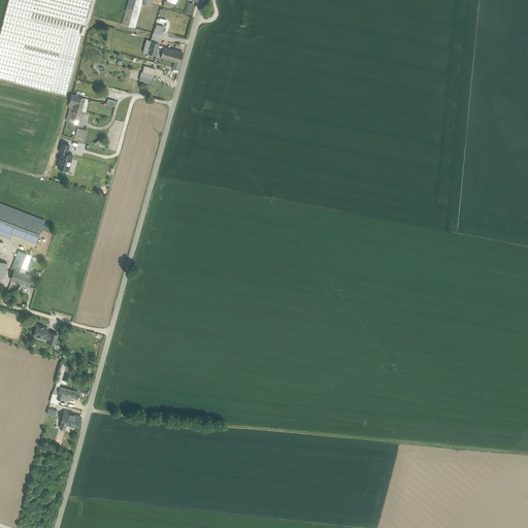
[(8,0),(0,32),(0,77),(50,92),(50,91),(66,96),(81,36),(79,30),(31,18),(33,12),(35,0),(8,0)]
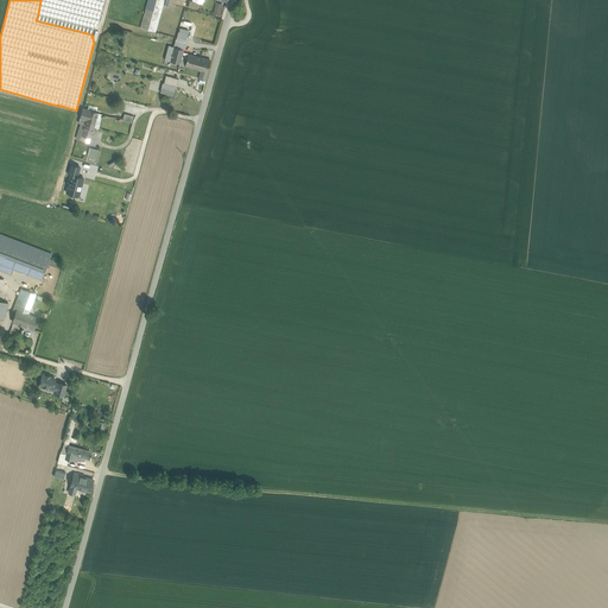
[(40,0),(38,14),(93,29),(97,25),(103,0),(40,0)]
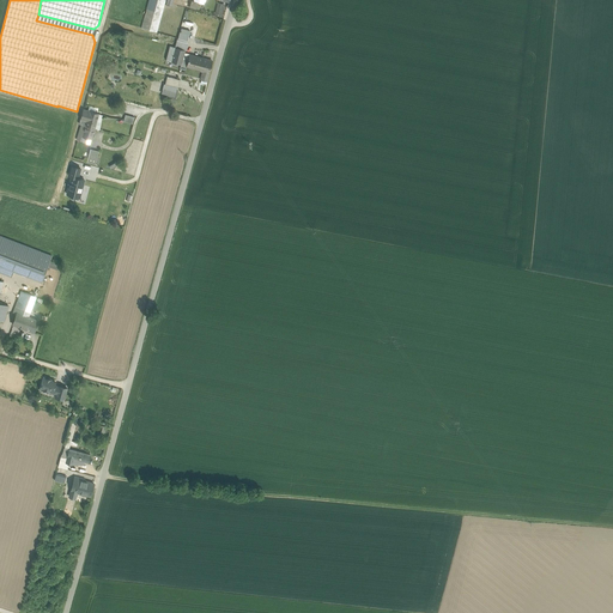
[(165,0),(149,0),(141,28),(157,32),(165,4),(167,5),(165,6),(171,7),(173,0),(167,0),(168,0),(165,0)]
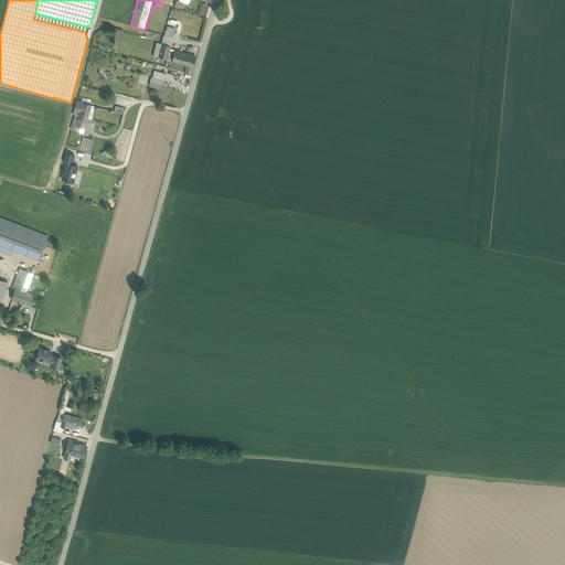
[(86,27),(35,13),(33,19),(85,32),(86,27)]
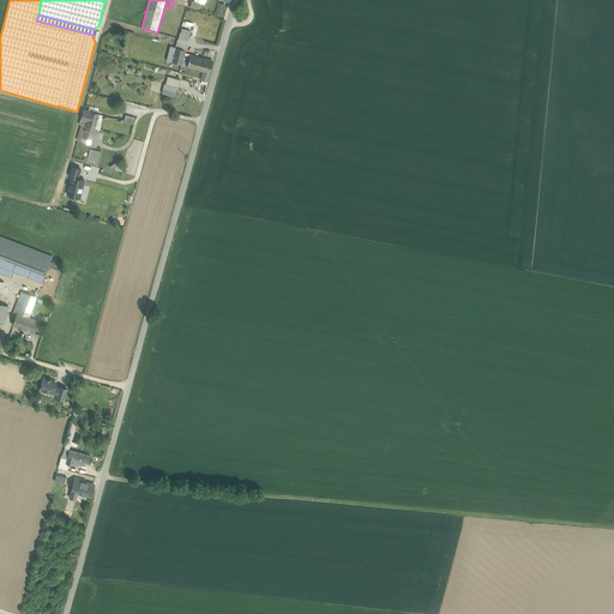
[(181,29),(178,40),(182,41),(185,32),(190,34),(190,31),(181,29)]
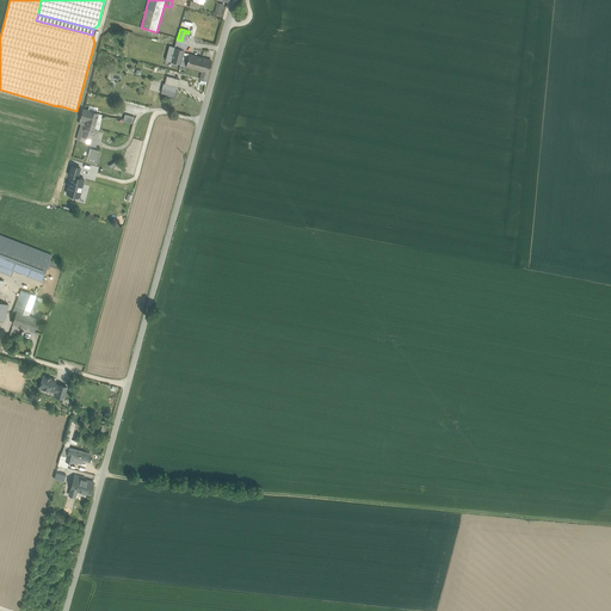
[(181,41),(177,39),(174,48),(184,50),(186,42),(181,41)]
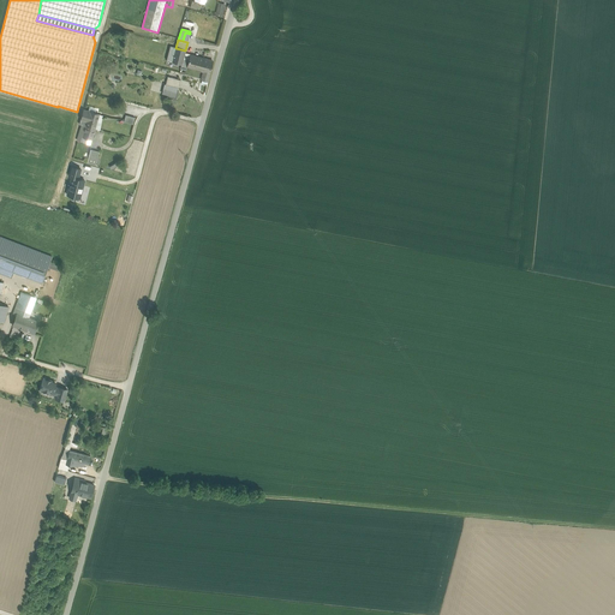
[(185,51),(175,48),(172,61),(181,64),(184,54),(185,51)]
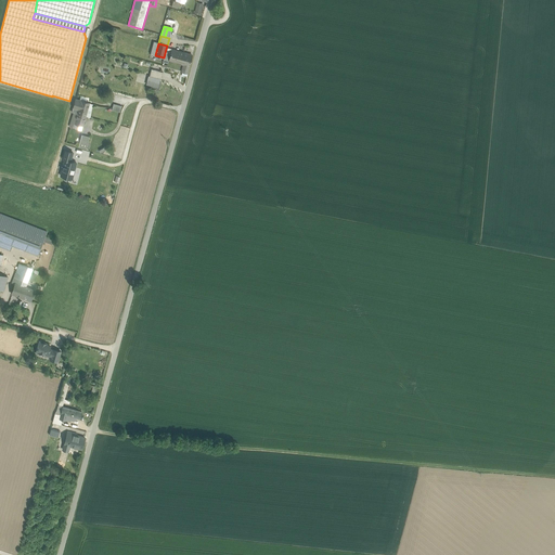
[(119,44),(117,53),(143,60),(145,51),(119,44)]
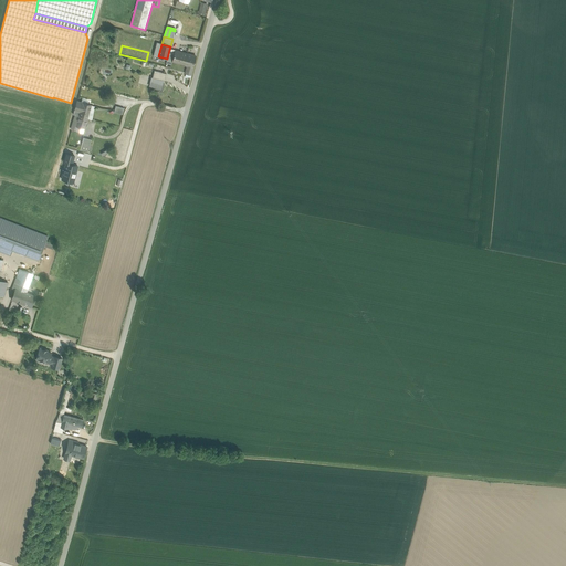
[(187,54),(169,50),(167,59),(166,63),(171,65),(173,61),(182,63),(182,65),(185,65),(187,54)]
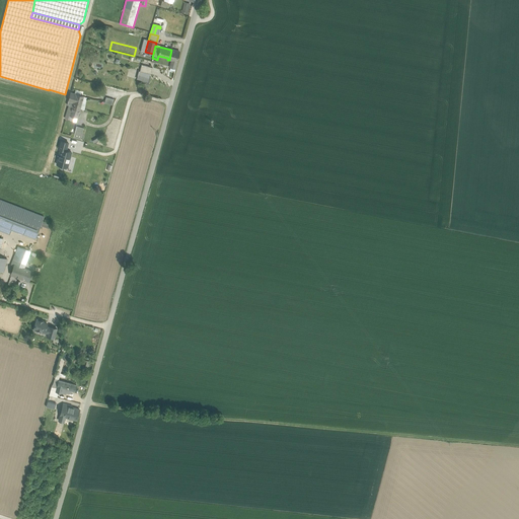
[(179,52),(171,50),(169,60),(172,61),(170,67),(175,68),(177,61),(179,52)]
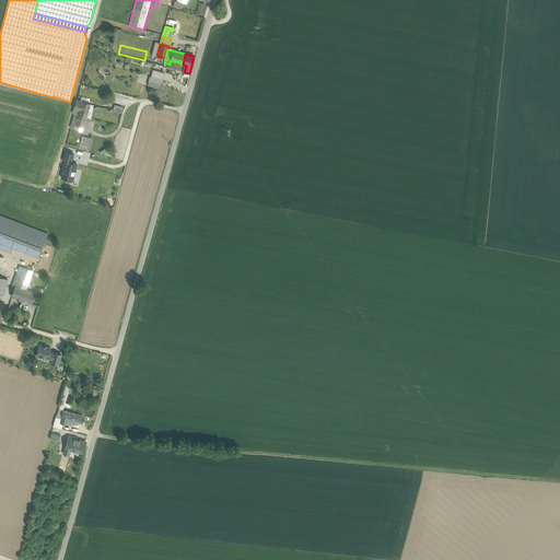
[(164,72),(153,70),(151,77),(163,80),(164,72)]
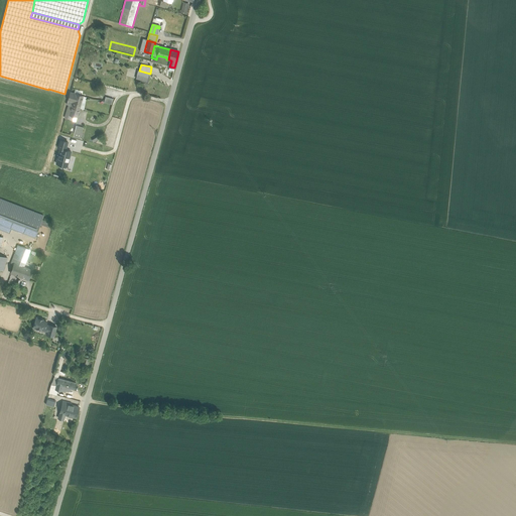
[(83,96),(71,92),(67,104),(69,105),(80,108),(83,96)]
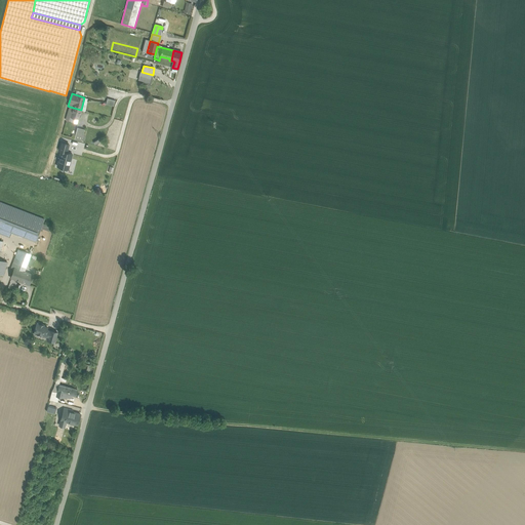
[(81,110),(70,107),(66,119),(71,121),(72,117),(78,118),(81,110)]
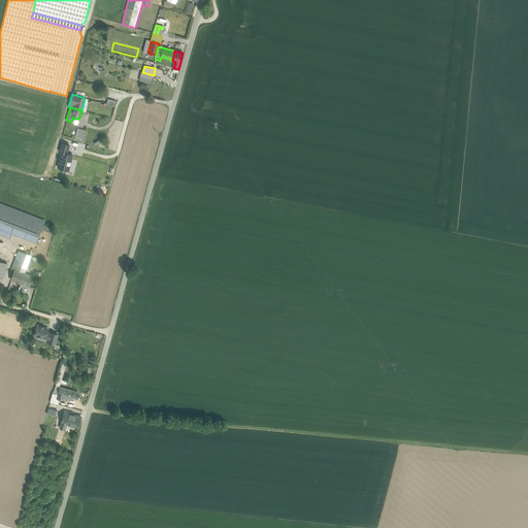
[(85,130),(77,128),(76,135),(84,137),(85,130)]
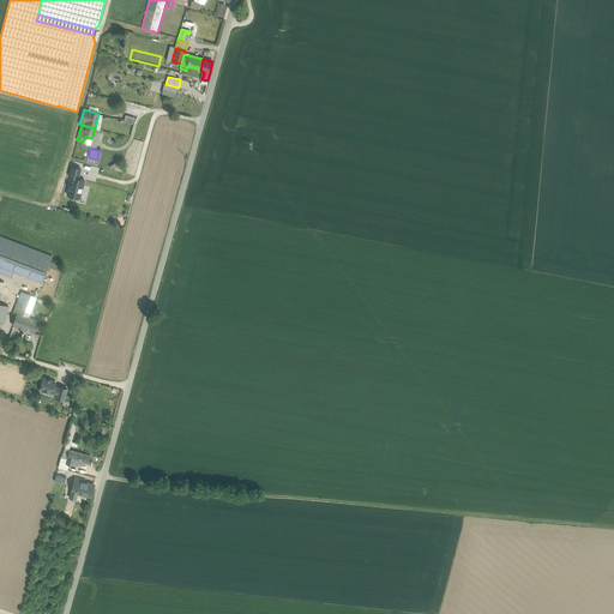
[(97,172),(89,169),(86,181),(94,184),(97,172)]
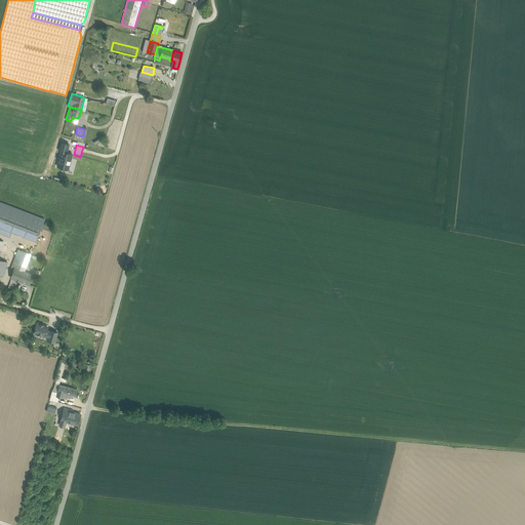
[(72,154),(62,151),(57,166),(68,169),(72,154)]
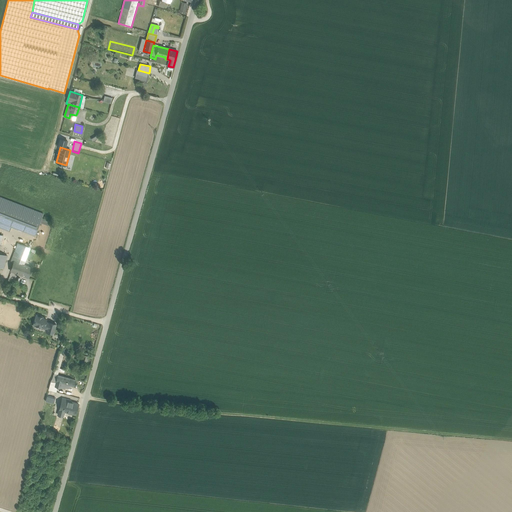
[(0,213),(3,206),(8,208),(40,221),(42,216),(43,214),(0,196),(0,213)]
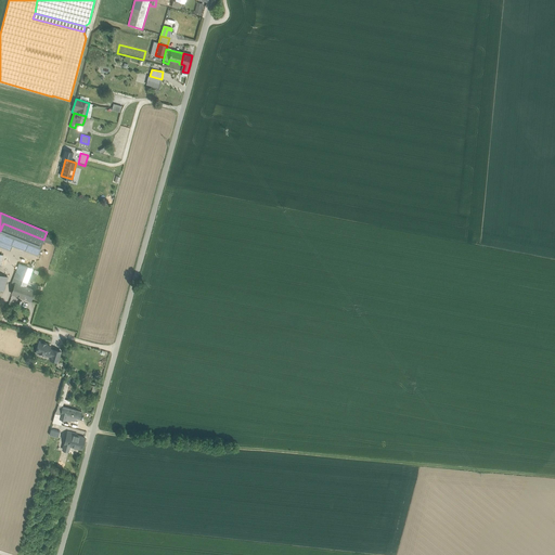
[(43,240),(9,226),(2,241),(12,245),(38,255),(43,240)]
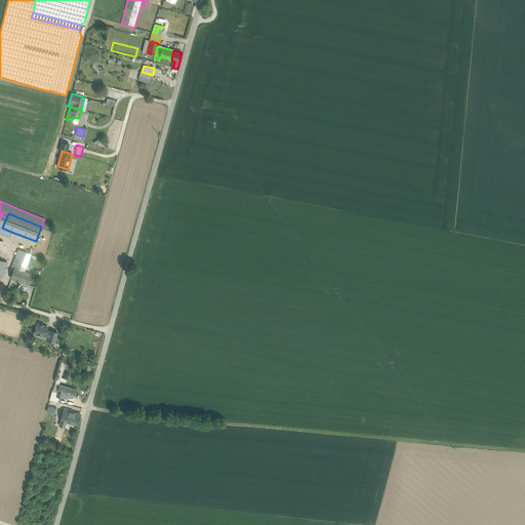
[(11,232),(2,228),(0,233),(10,237),(11,232)]
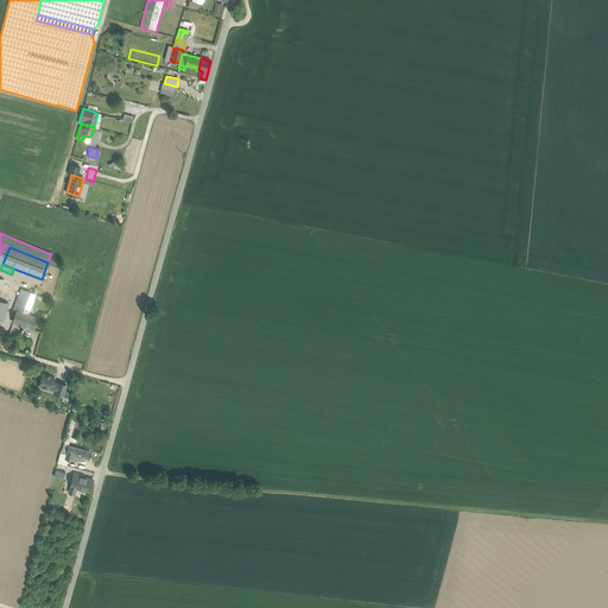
[(36,293),(20,289),(12,311),(17,312),(17,310),(27,315),(36,293)]
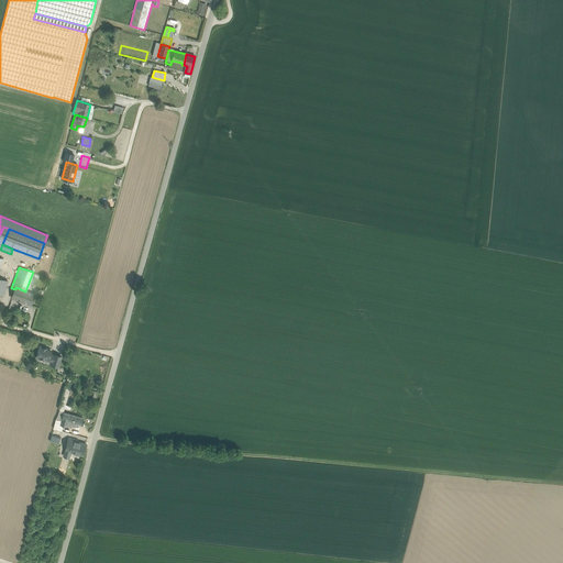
[(25,291),(15,287),(15,289),(12,298),(31,305),(35,295),(25,291)]
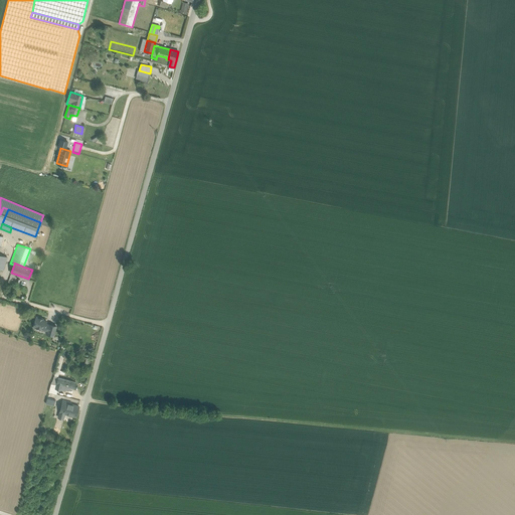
[(42,319),(36,317),(34,318),(33,320),(34,322),(33,326),(43,329),(43,328),(47,329),(48,326),(45,325),(46,321),(43,320),(42,319)]
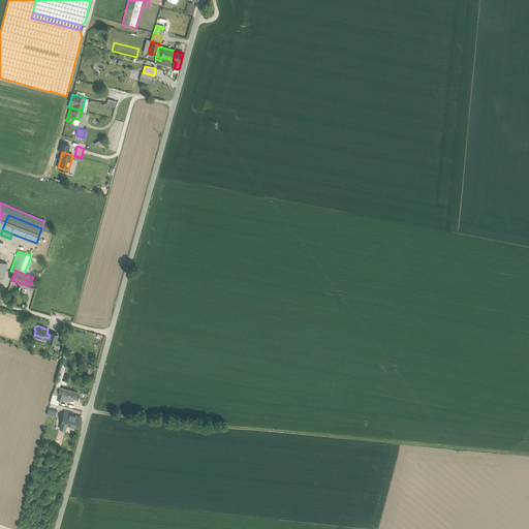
[(58,335),(51,333),(49,338),(48,342),(55,344),(58,335)]
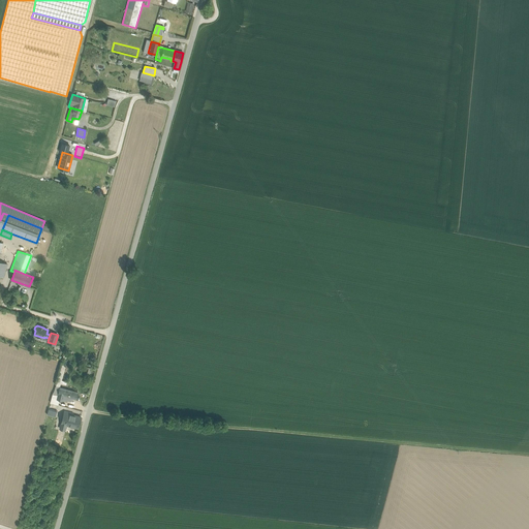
[(56,386),(60,387),(61,384),(62,380),(67,359),(64,358),(58,381),(56,386)]
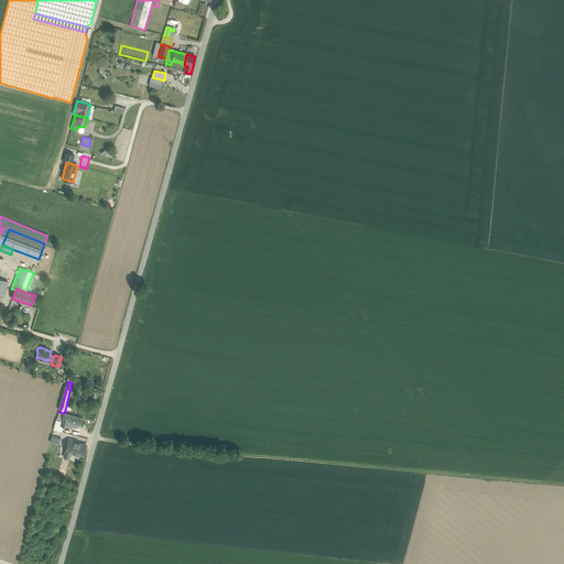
[(83,419),(69,414),(67,421),(68,421),(66,426),(72,429),(72,425),(76,426),(77,424),(82,425),(83,419)]
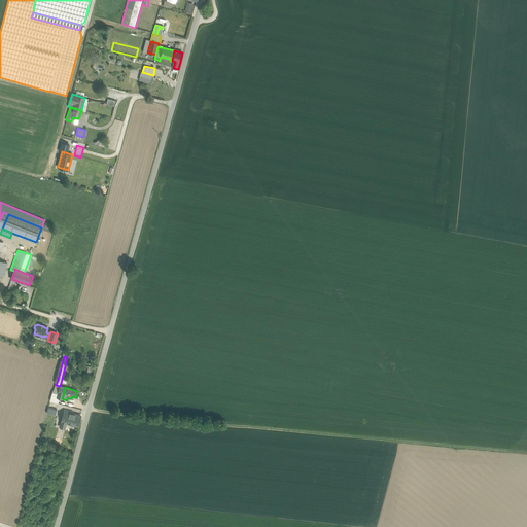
[(58,393),(53,393),(49,401),(57,402),(58,397),(57,397),(58,393)]
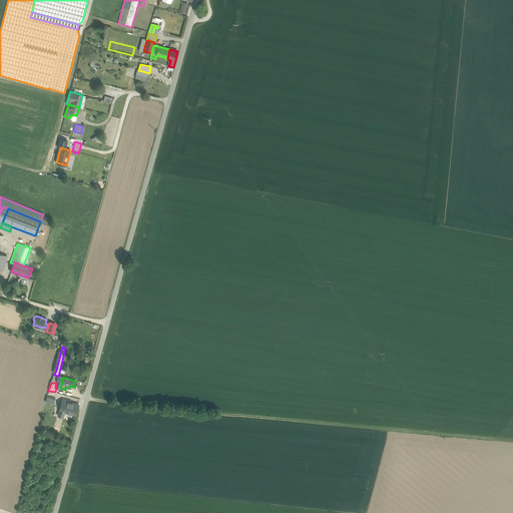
[(55,399),(47,396),(45,402),(54,405),(55,399)]
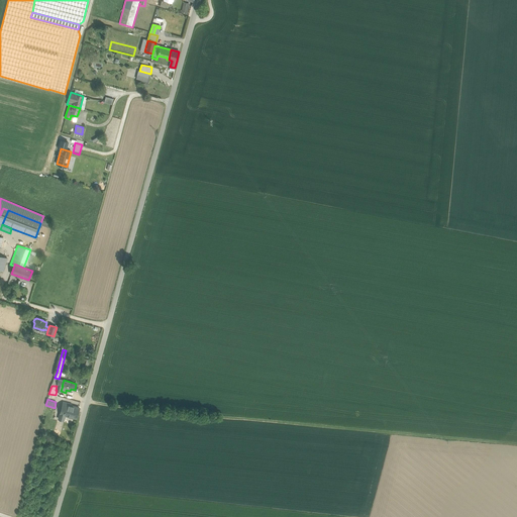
[(79,408),(63,403),(59,418),(64,420),(65,415),(76,418),(79,408)]
